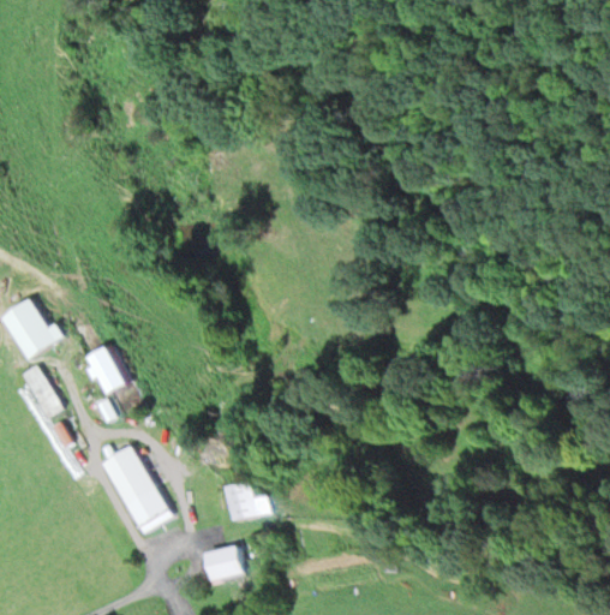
[(27,358),(64,336),(55,322),(48,327),(30,298),(0,316),(27,358)]
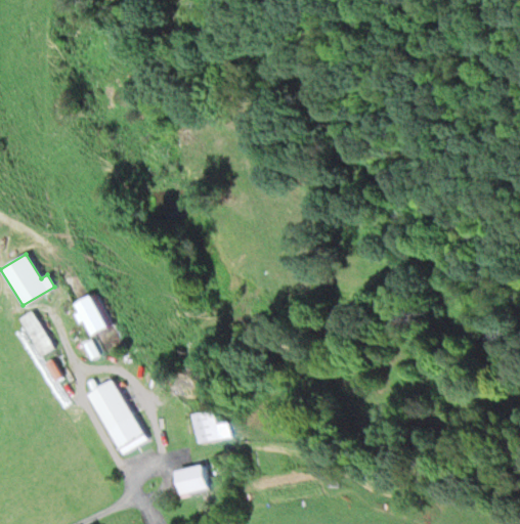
[(111,323),(93,293),(72,305),(89,336),(111,323)]
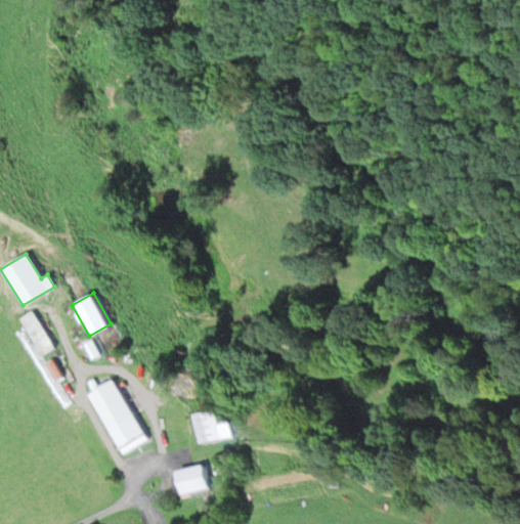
[(17,318),(39,355),(53,347),(31,310),(17,318)]
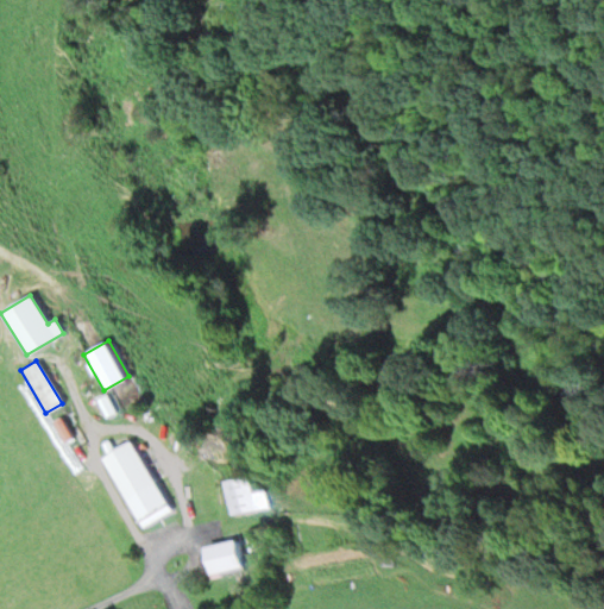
[(100,457),(125,501),(155,483),(130,440),(100,457)]
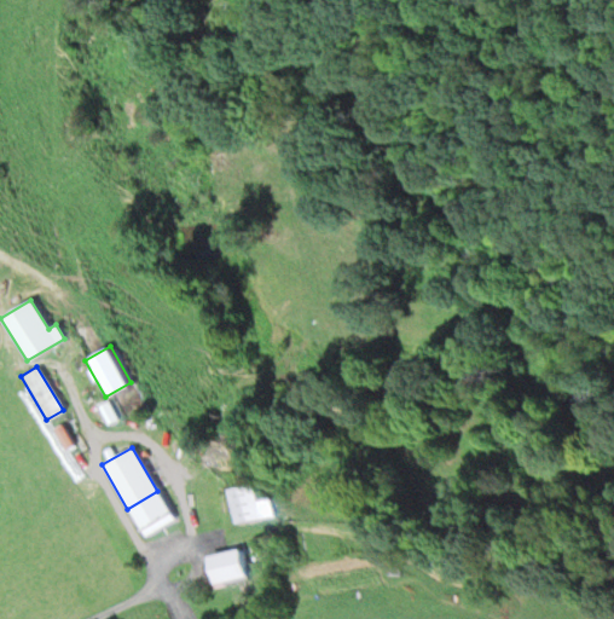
[(232,522),(271,516),(265,481),(226,489),(232,522)]
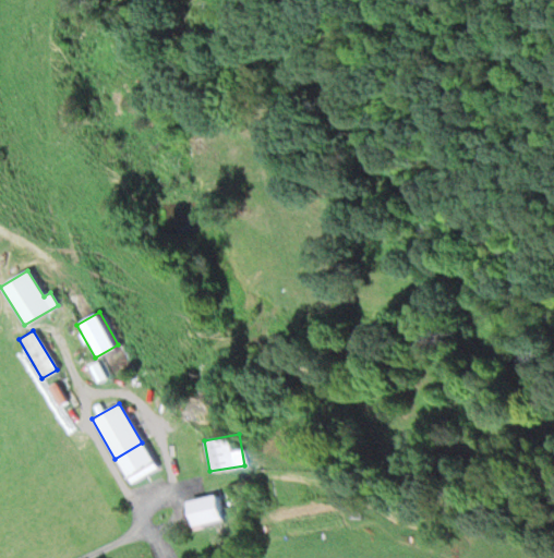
[(220,519),(214,494),(185,501),(193,528),(220,519)]
